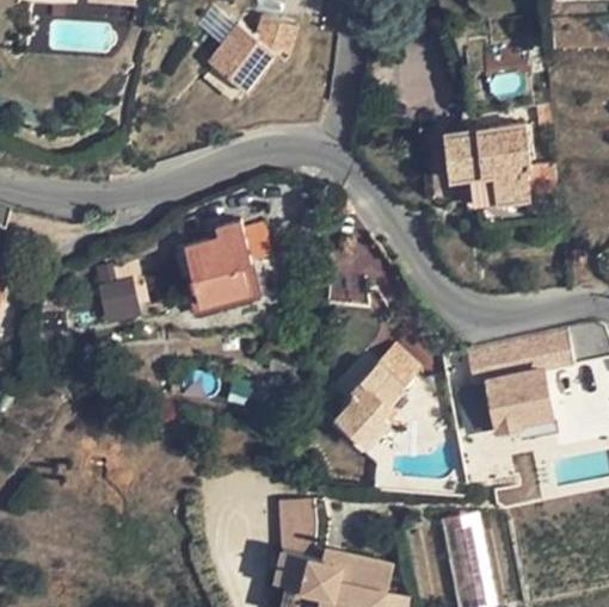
[(392,0),(395,13),(416,7),(411,0),(392,0)]
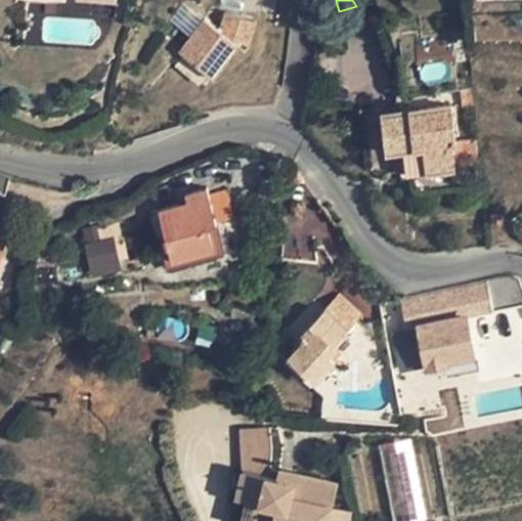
[(418,39),(461,34),(459,11),(416,15),(418,39)]
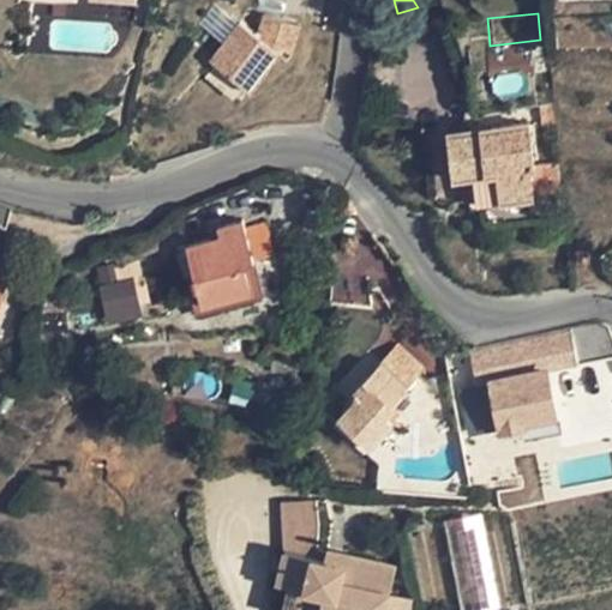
[(297,28),(263,17),(255,36),(238,24),(209,62),(247,92),(276,54),(283,59),(289,54),(297,28)]
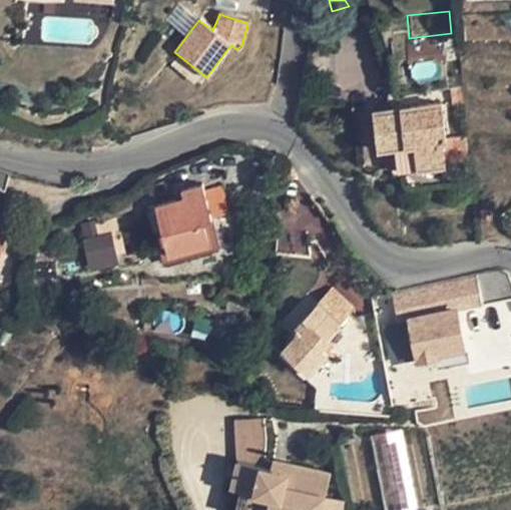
[(461,104),(459,88),(447,89),(449,105),(461,104)]
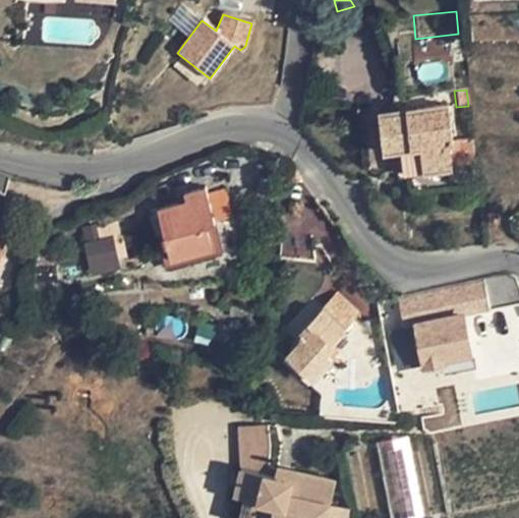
[(400,150),(403,172),(409,172),(449,167),(447,145),(451,145),(446,109),(378,117),(382,152),(400,150)]
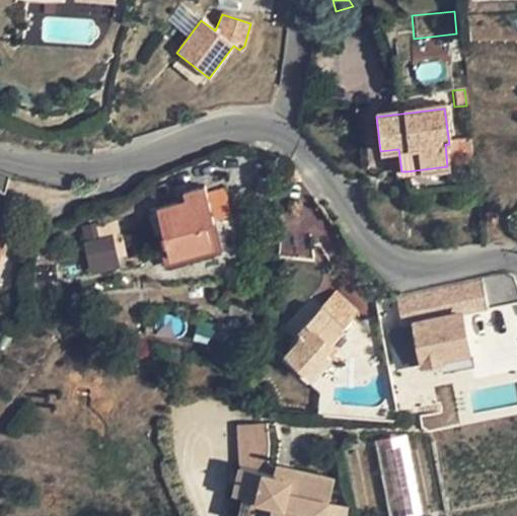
[(471,154),(469,137),(457,138),(459,155),(471,154)]
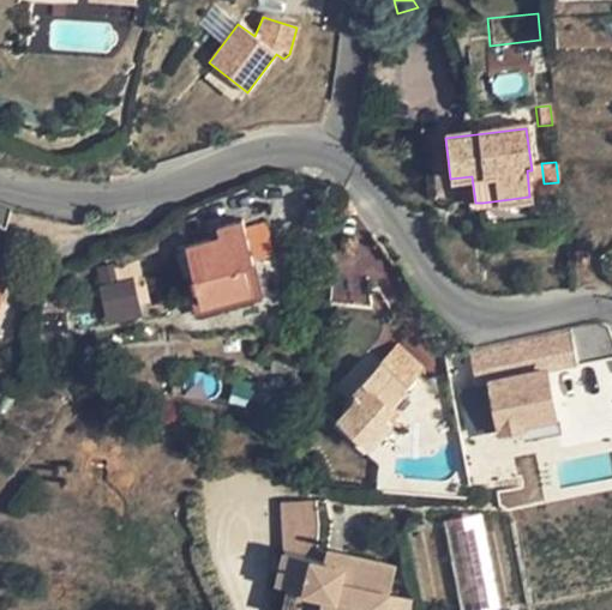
[(10,210),(0,207),(0,227),(5,228),(10,210)]
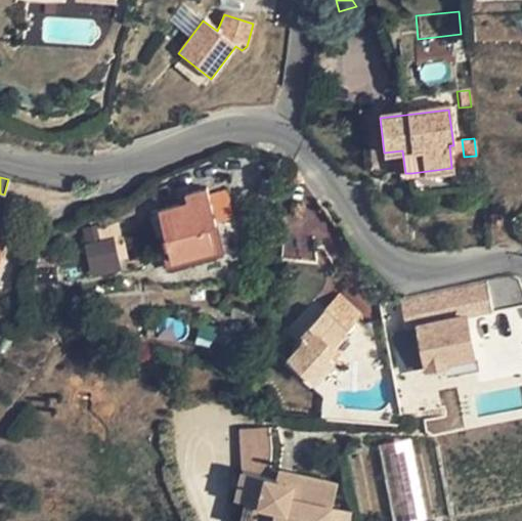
[(176,197),(178,205),(150,213),(159,243),(162,242),(164,252),(158,254),(162,267),(220,252),(212,222),(227,218),(221,192),(206,197),(204,188),(176,197)]
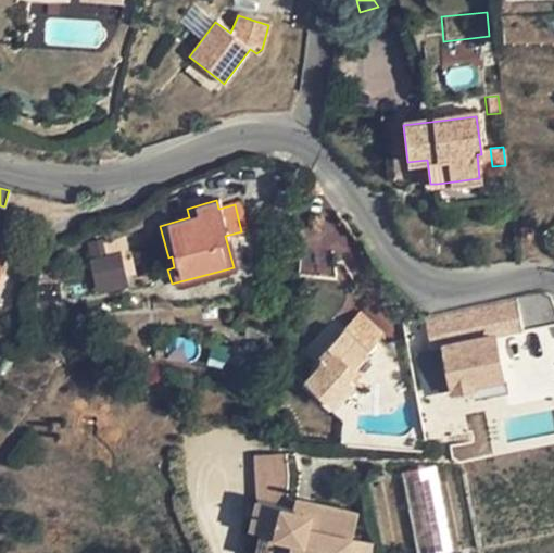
[(138,231),(131,214),(89,233),(97,251),(138,231)]
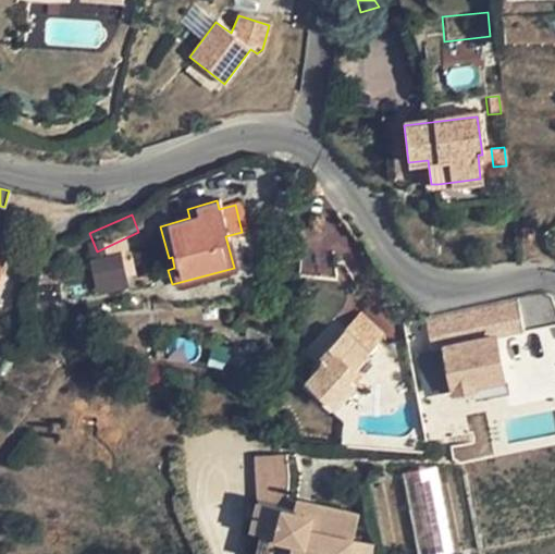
[(133,287),(127,253),(93,258),(98,293),(133,287)]
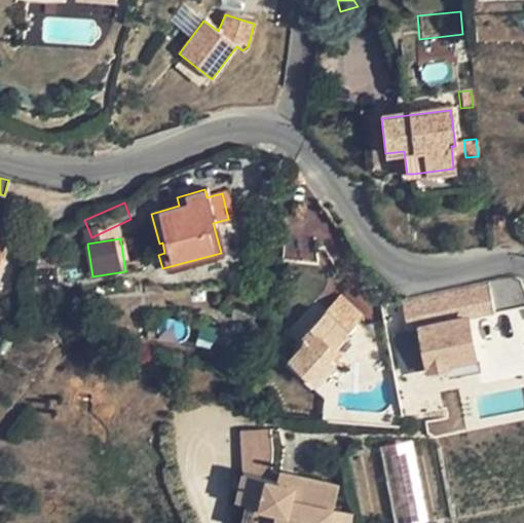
[(488,287),(494,315),(523,308),(523,297),(519,285),(511,277),(487,283),(488,287)]
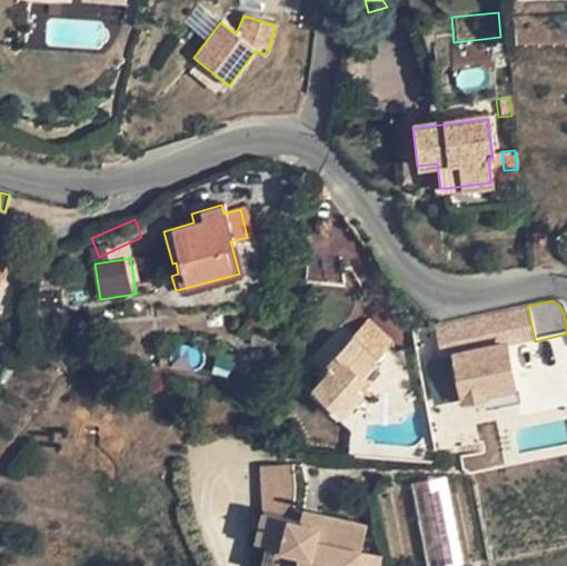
[(516,345),(535,341),(528,310),(508,315),(516,345)]
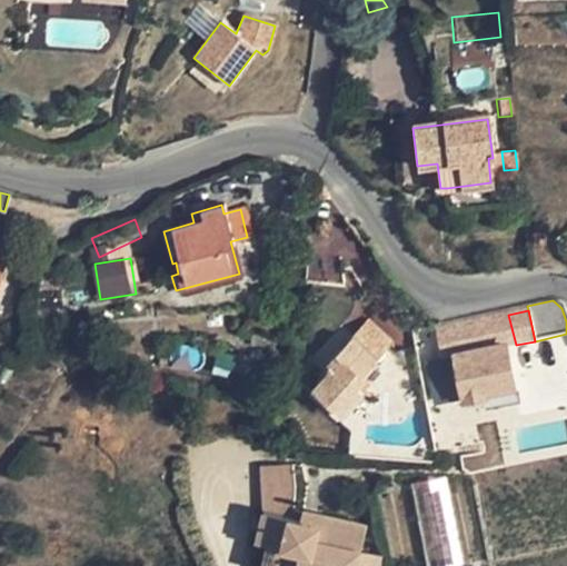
[(433,329),(438,359),(449,358),(460,401),(480,397),(484,408),(516,400),(506,347),(516,345),(508,315),(433,329)]
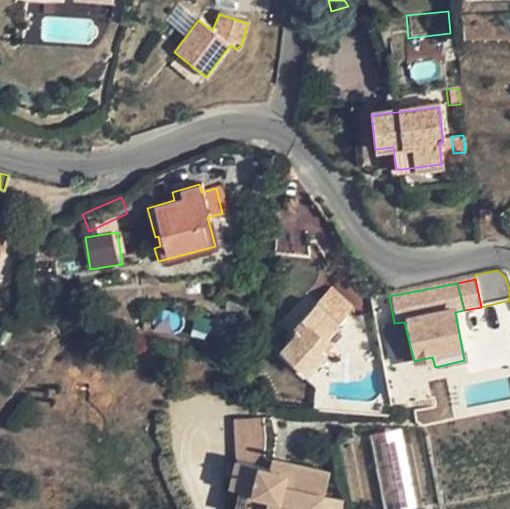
[(348,312),(328,293),(292,330),(296,333),(282,348),(308,373),(325,355),(319,348),(326,341),(324,338),(348,312)]
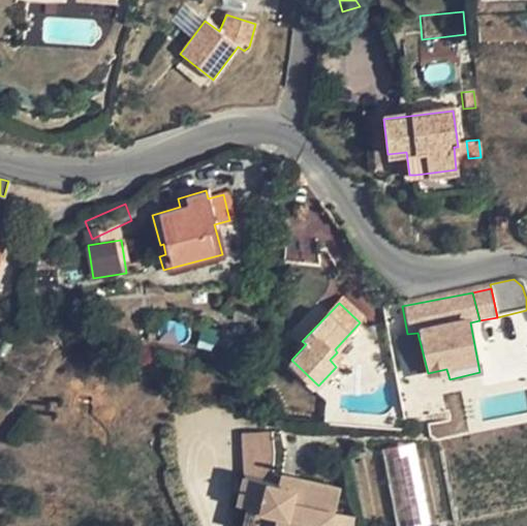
[(241,329),(239,316),(229,318),(231,330),(241,329)]
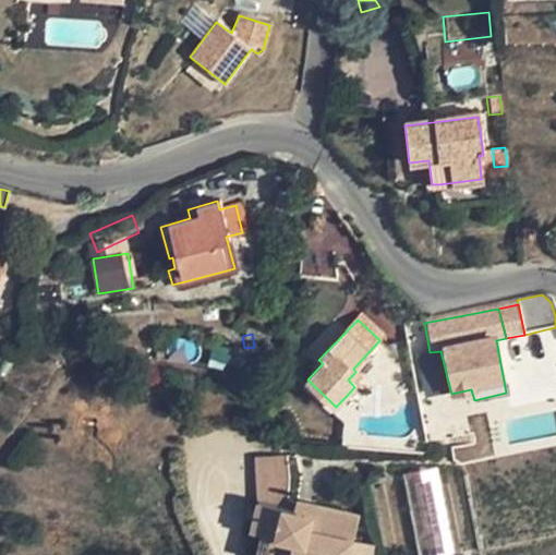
[(555,446),(464,465),(473,510),(555,493),(555,446)]
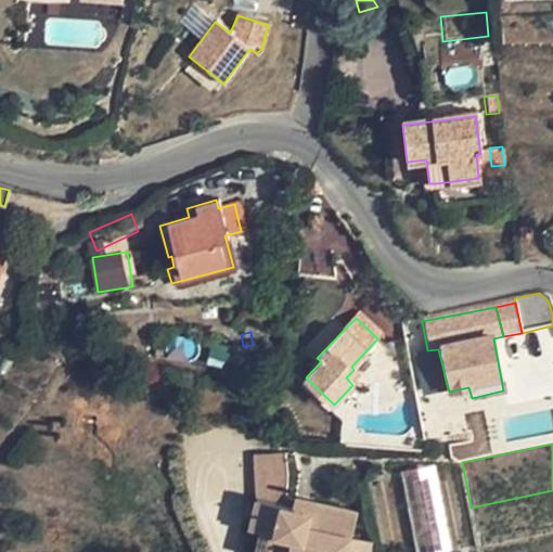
[(552,551),(552,490),(471,508),(475,534),(478,533),(481,551),(552,551)]
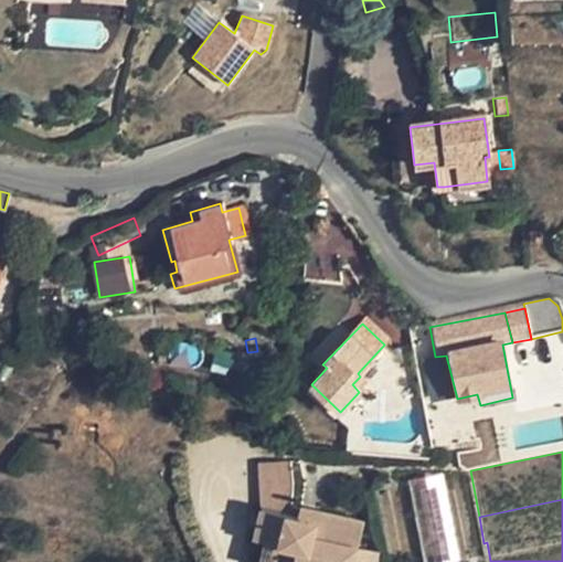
[(257,507),(253,522),(250,538),(262,541),(255,561),(280,561),(282,559),(293,561),(357,561),(358,558),(349,555),(351,545),(359,520),(296,505),(293,516),(259,507),(257,507)]
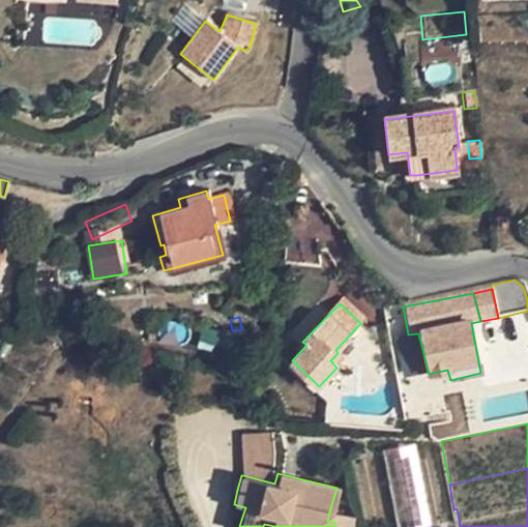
[(342,526),(346,516),(329,511),(327,521),(335,523),(334,526),(342,526)]
